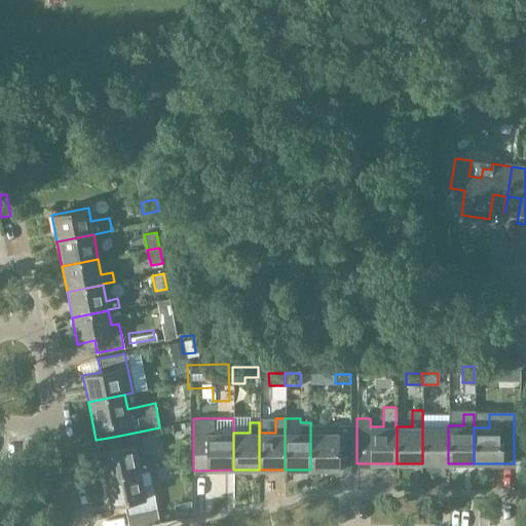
[(350,452),(350,424),(311,424),(311,422),(310,422),(310,470),(338,470),(350,471),(350,452)]
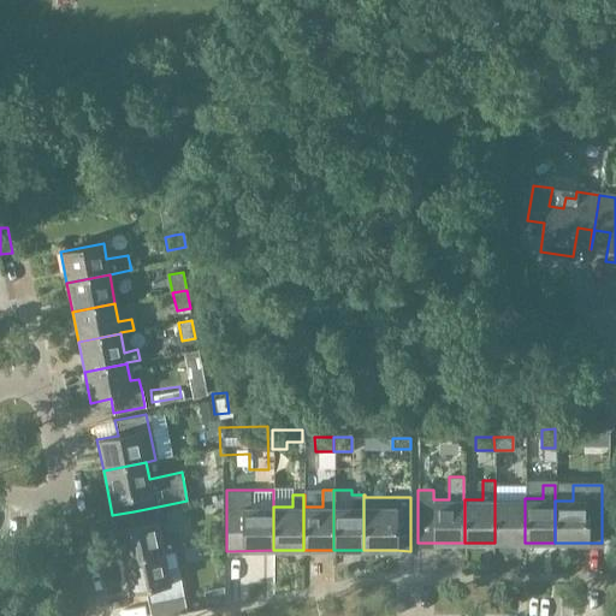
[(495,543),(525,543),(525,498),(495,498),(495,543)]
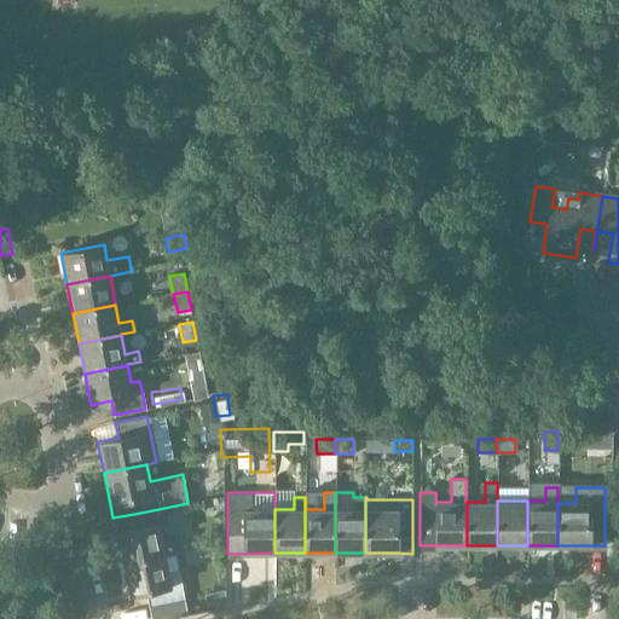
[(134,514),(113,518),(122,563),(165,555),(183,550),(180,539),(162,543),(158,525),(168,524),(165,508),(134,514)]
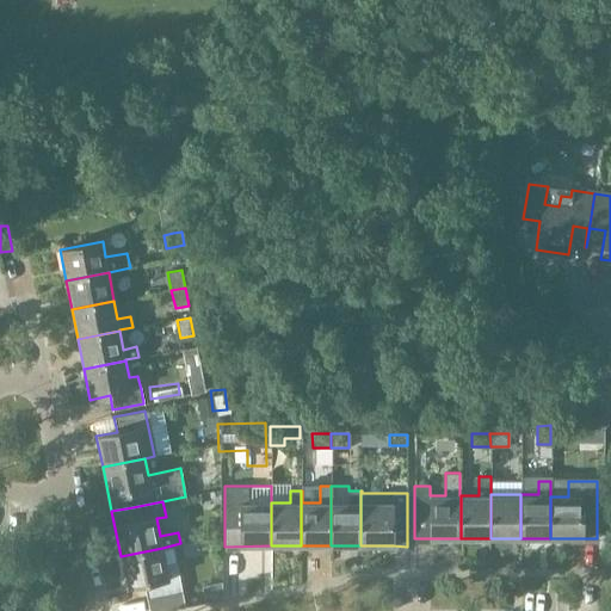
[(181,592),(176,565),(166,567),(162,548),(121,556),(127,587),(144,584),(147,598),(170,594),(172,605),(183,604),(181,592)]
